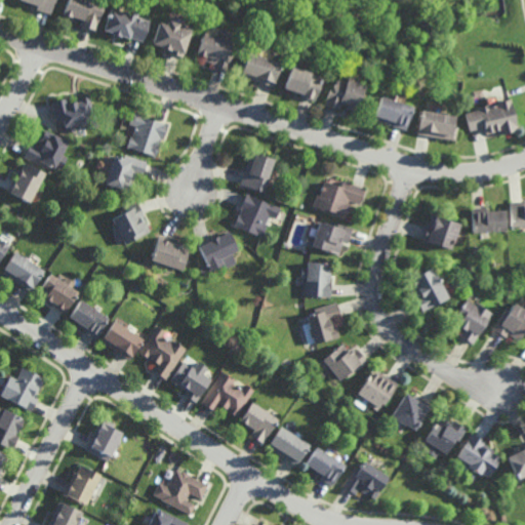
[(51,0),(47,13),(37,10),(34,9),(35,6),(35,5),(31,4),(18,0),(51,0)]
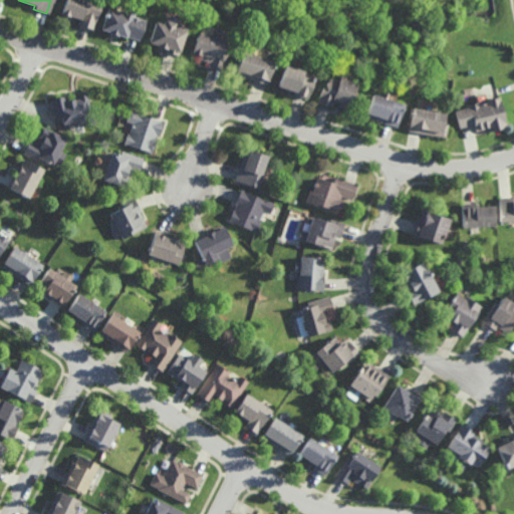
[(85,0),(88,1),(98,4),(90,29),(88,29),(77,25),(75,25),(77,19),(71,18),(66,16),(58,14),(62,0),(85,0)]
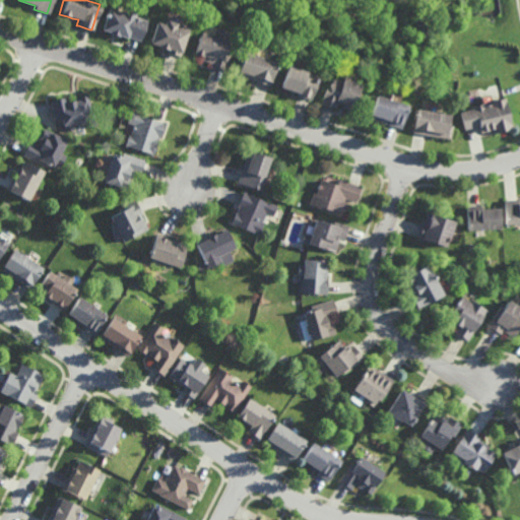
[(121,13),(122,9),(123,10),(133,13),(132,16),(145,20),(138,41),(137,41),(126,37),(125,37),(125,39),(117,36),(116,36),(115,36),(110,34),(108,33),(108,31),(100,29),(107,9),(108,9),(121,13)]
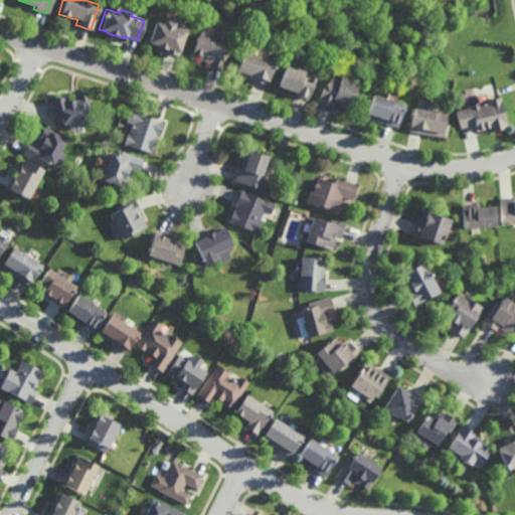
[(186,27),(177,56),(175,55),(165,52),(162,51),(162,50),(163,49),(158,47),(156,47),(156,45),(147,42),(154,21),(162,24),(163,20),(165,20),(175,23),(186,27)]
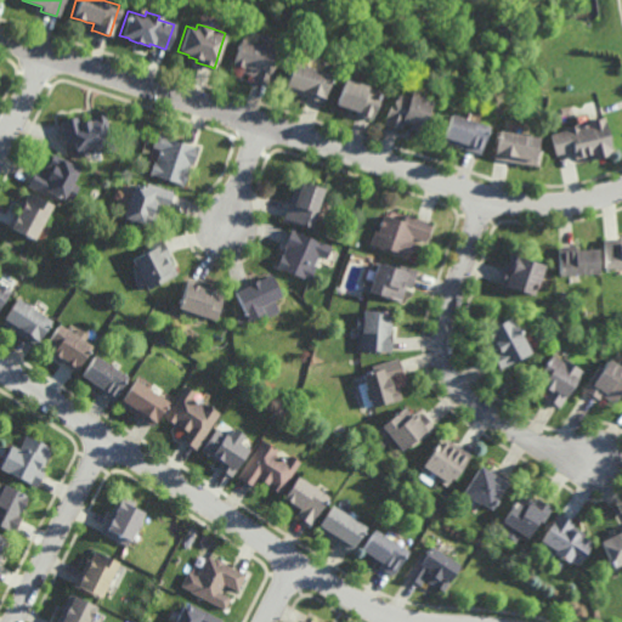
[(267,85),(263,83),(252,79),(250,79),(252,77),(242,73),(239,72),(238,72),(239,67),(231,64),(239,38),(242,39),(271,49),(271,50),(266,63),(273,66),(267,85)]
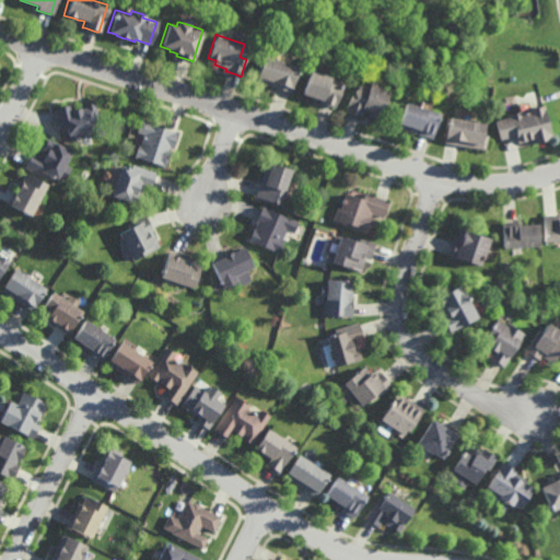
[(286,86),(284,91),(275,88),(273,86),(270,85),(249,79),(254,68),(258,69),(263,56),(268,58),(289,66),(293,67),(286,86)]
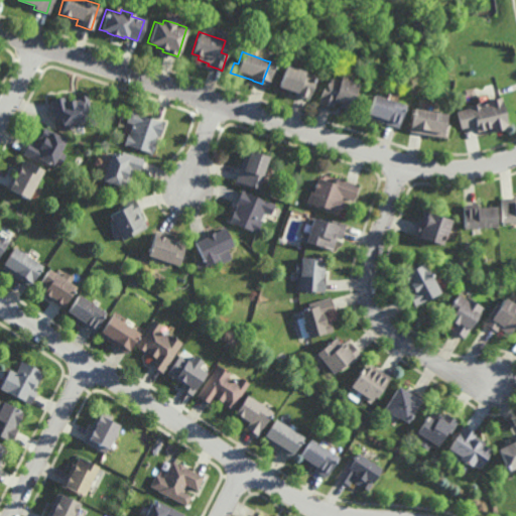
[(304,100),(293,96),(290,95),(291,93),(289,92),(287,92),(273,87),(280,67),(284,68),(301,73),(312,77),(304,100)]
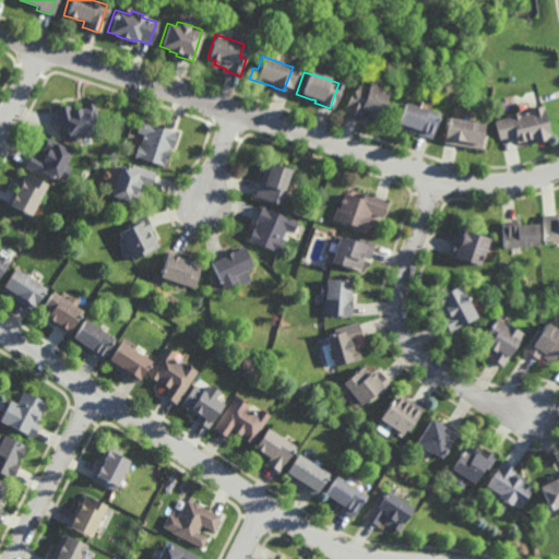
[(363,87),(364,85),(367,86),(383,92),(383,94),(373,121),(366,119),(364,118),(365,113),(359,111),(357,118),(355,117),(344,114),(341,113),(346,96),(349,97),(355,84),(363,87)]
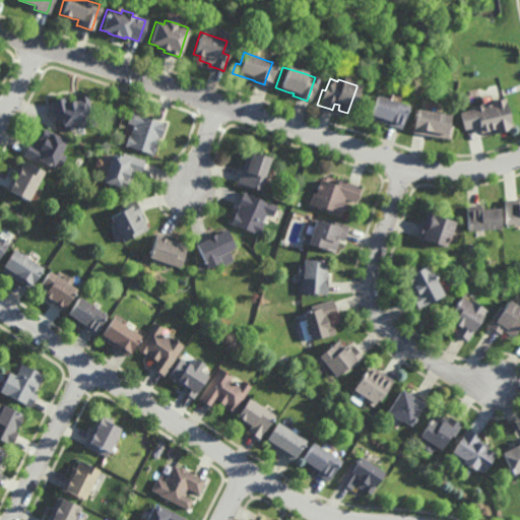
[(95,125),(85,127),(84,127),(84,124),(73,127),(74,130),(65,132),(63,124),(62,119),(56,121),(55,119),(54,113),(51,102),(51,101),(66,96),(67,103),(74,101),(78,100),(78,98),(77,96),(87,93),(95,125)]
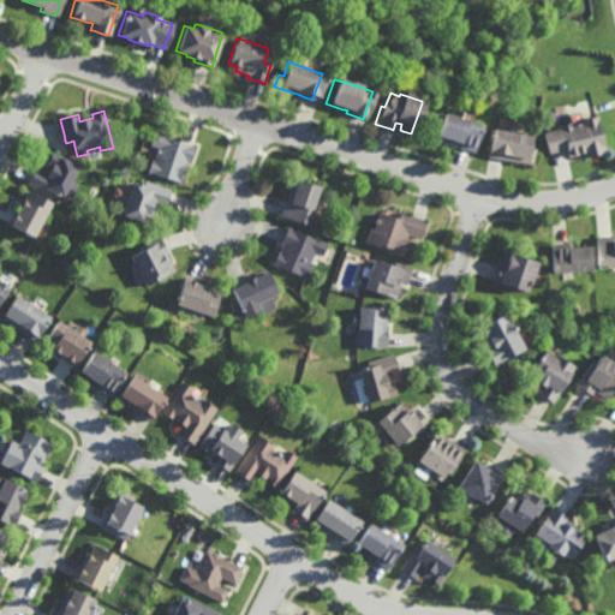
[(471,153),(470,153),(458,149),(455,148),(451,147),(433,141),(441,114),(459,120),(469,124),(479,126),(471,153)]
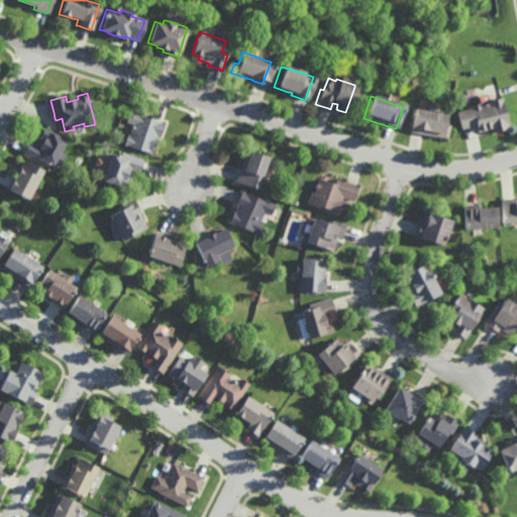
[(497,98),(499,97),(507,128),(489,133),(488,133),(487,129),(485,129),(476,132),(474,125),(462,128),(459,129),(454,112),(469,108),(469,105),(477,103),(478,103),(478,105),(481,105),(481,104),(484,103),(484,104),(487,104),(487,100),(489,100),(488,98),(490,98),(496,96),(497,98)]
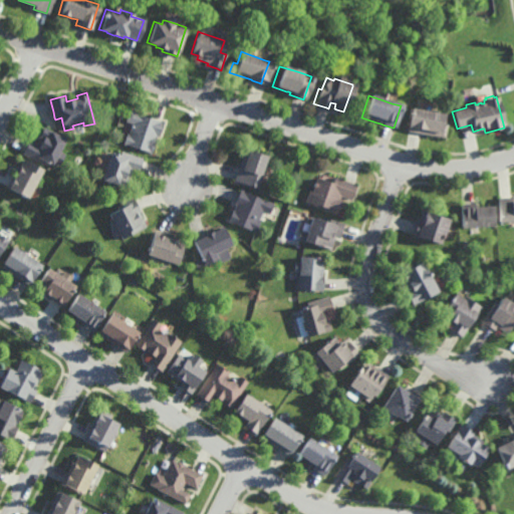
[(443,138),(424,135),(419,134),(416,133),(408,132),(406,132),(407,129),(405,129),(409,108),(419,109),(435,112),(443,113),(442,120),(446,120),(445,124),(443,138)]
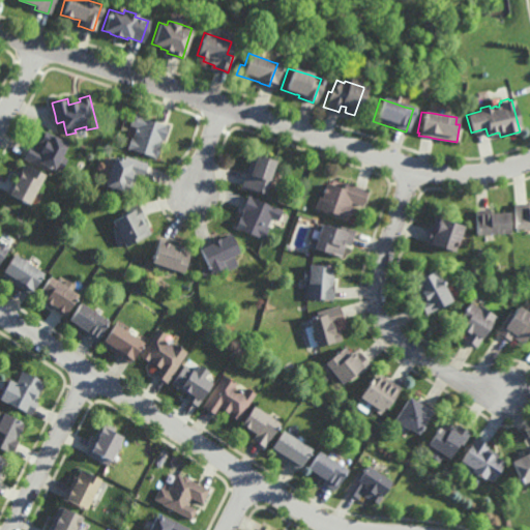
[(165,139),(164,140),(162,139),(162,141),(159,146),(160,146),(157,157),(128,147),(131,138),(131,137),(134,138),(137,126),(130,124),(129,124),(134,114),(156,121),(166,124),(169,125),(165,139)]
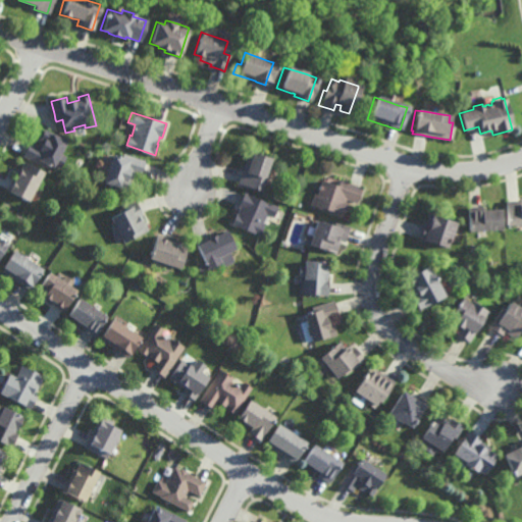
[(67,141),(63,147),(64,148),(61,154),(66,156),(60,167),(54,164),(53,167),(46,164),(44,166),(22,155),(24,152),(29,144),(30,142),(35,145),(38,138),(39,137),(40,137),(44,128),(67,141)]
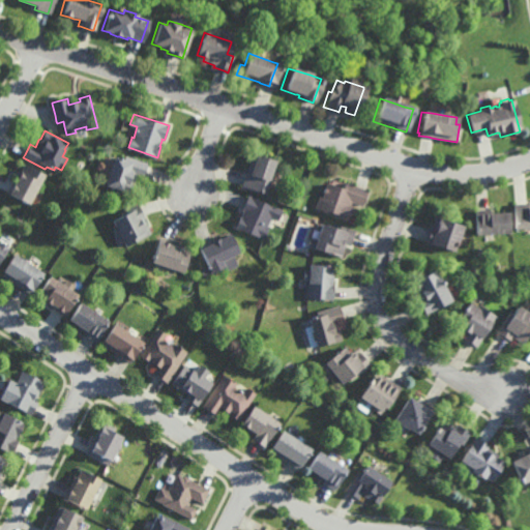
[(271,176),(269,175),(267,181),(269,181),(268,184),(265,194),(245,187),(242,185),(246,173),(247,170),(247,168),(253,153),(274,160),(271,168),(273,169),(273,170),(272,172),(271,175),(271,176)]
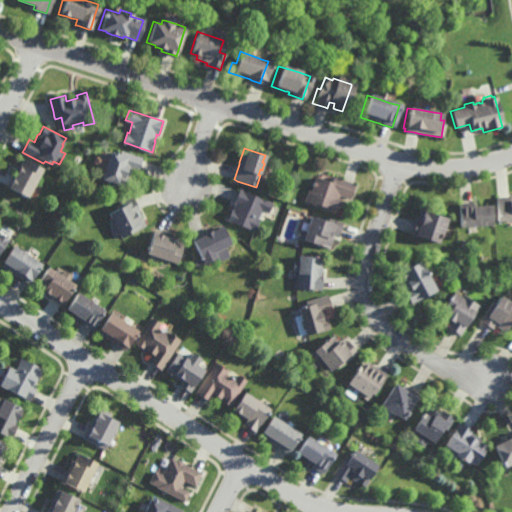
[(143,157),(142,159),(139,169),(139,171),(138,171),(133,169),(132,173),(131,176),(130,178),(129,178),(126,187),(102,179),(104,172),(110,153),(111,151),(115,153),(115,151),(118,152),(117,153),(120,154),(121,150),(143,157)]
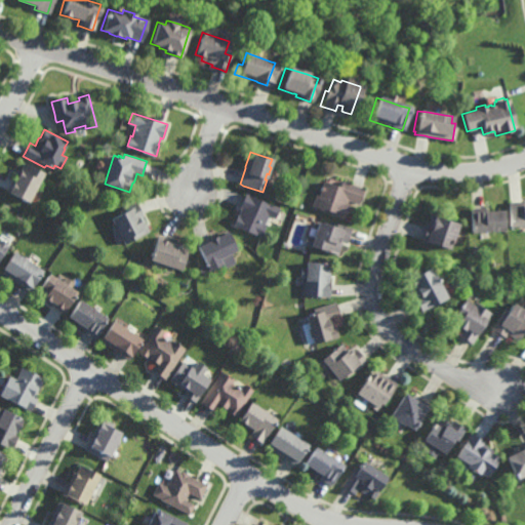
[(36,187),(33,195),(29,203),(8,193),(9,192),(7,191),(8,188),(13,178),(13,177),(15,178),(17,175),(21,169),(24,163),(43,172),(43,173),(36,187)]
